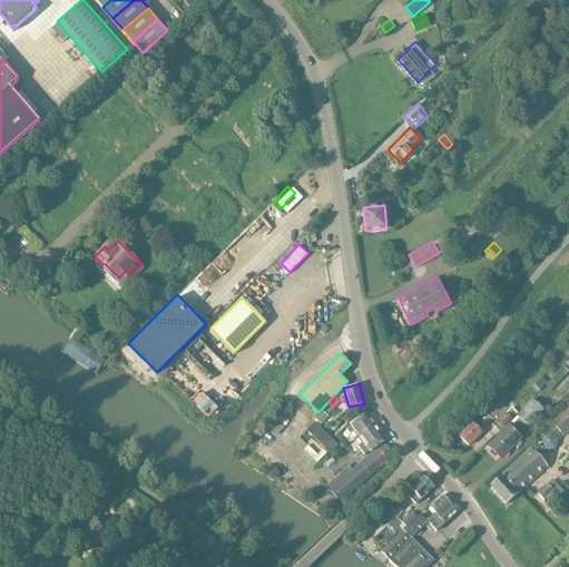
[(528,424),(545,407),(533,397),(517,414),(528,424)]
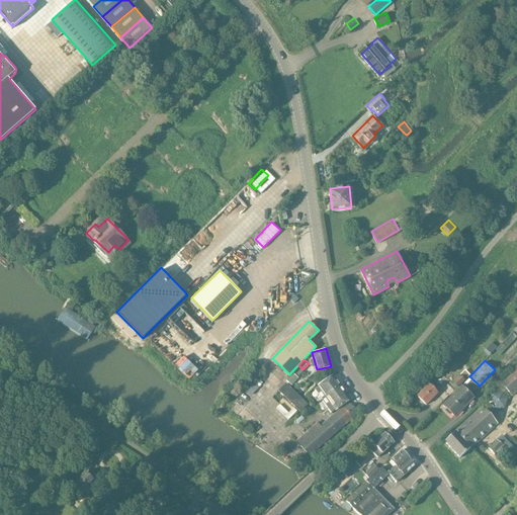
[(483,406),(456,429),(455,429),(445,439),(460,455),(470,446),(497,422),(489,412),(495,406),(496,407),(505,406),(508,397),(504,394),(508,389),(513,394),(516,390),(516,363),(500,380),(506,387),(502,390),(492,392),(490,401),(491,402),(485,408),(483,406)]
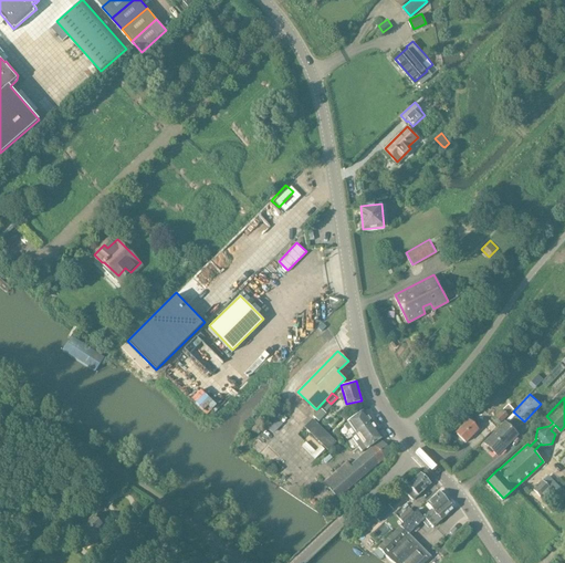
[(502,420),(514,408),(509,402),(495,415),(502,420)]
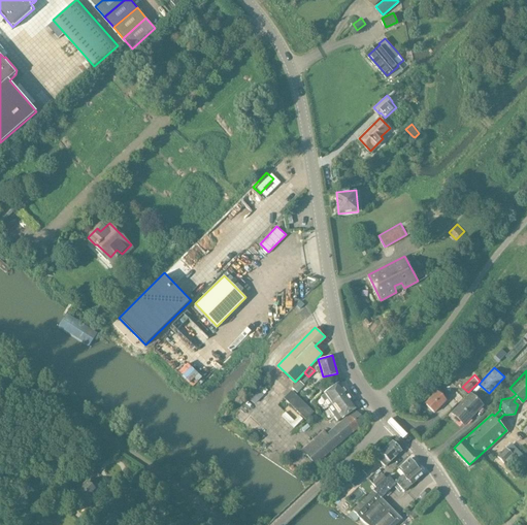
[(299,379),(292,386),(298,391),(304,384),(303,383),(299,379)]
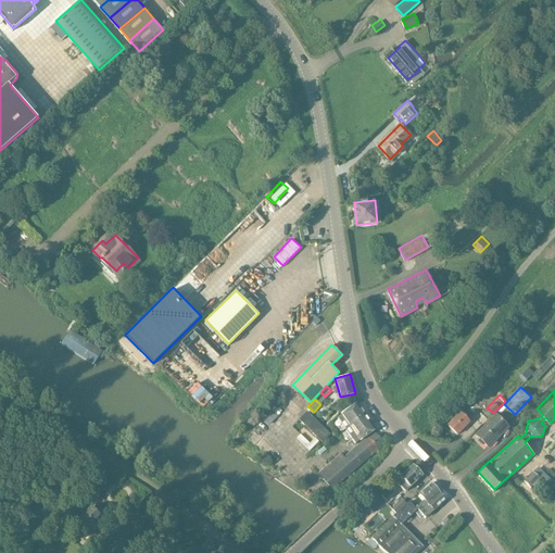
[(338,416),(345,427),(365,413),(364,412),(365,411),(362,407),(361,406),(357,402),(342,413),(338,416)]
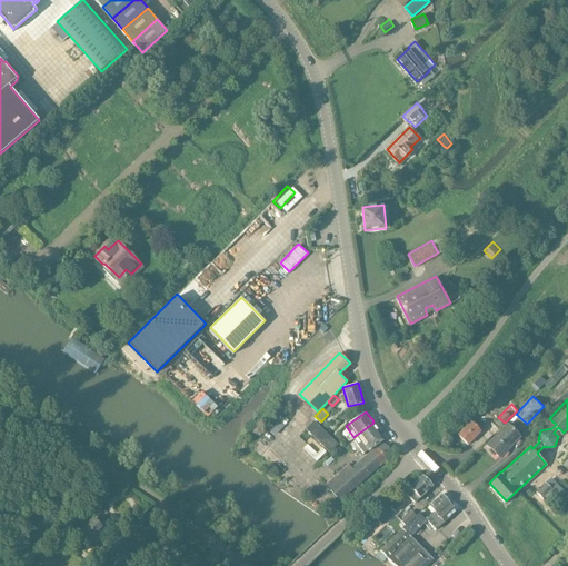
[(279,418),(269,428),(275,434),(285,424),(279,418)]
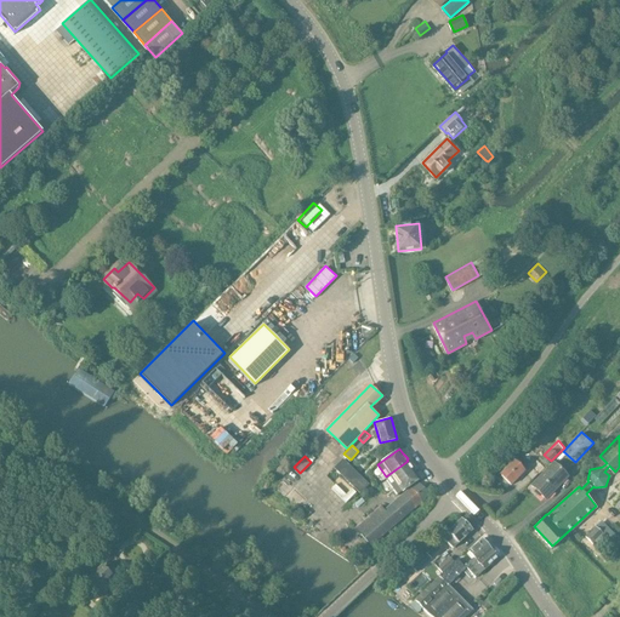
[(501,473),(512,483),(525,469),(519,463),(523,461),(517,456),(501,473)]
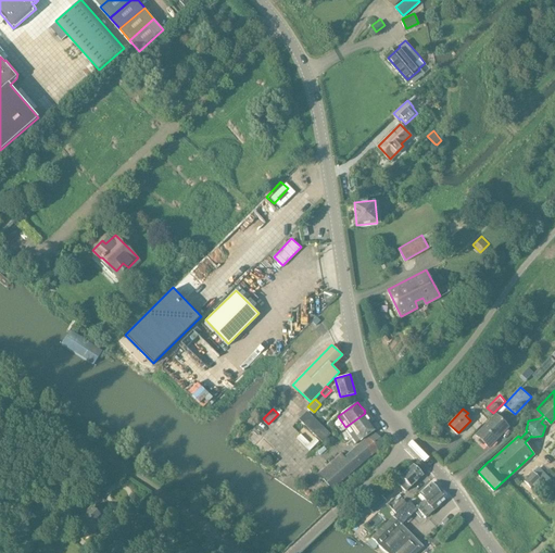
[(300,417),(318,436),(326,428),(307,410),(300,417)]
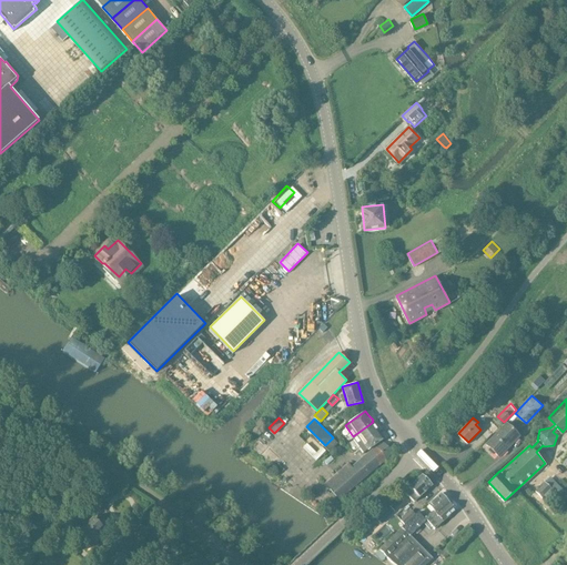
[(492,419),(485,424),(493,432),(498,426),(492,419)]
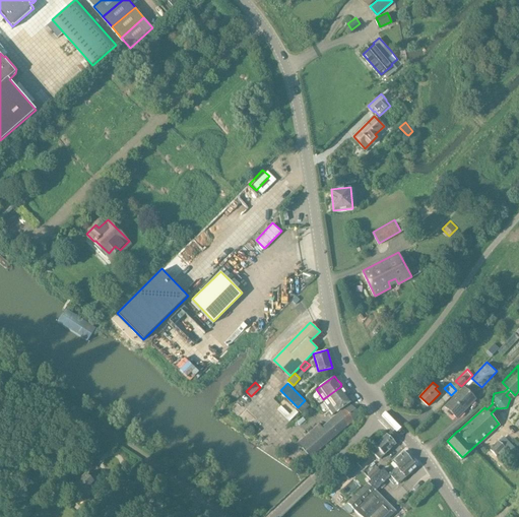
[(333,412),(337,409),(337,410),(351,400),(345,392),(346,390),(343,387),(342,387),(341,386),(323,399),(333,412)]
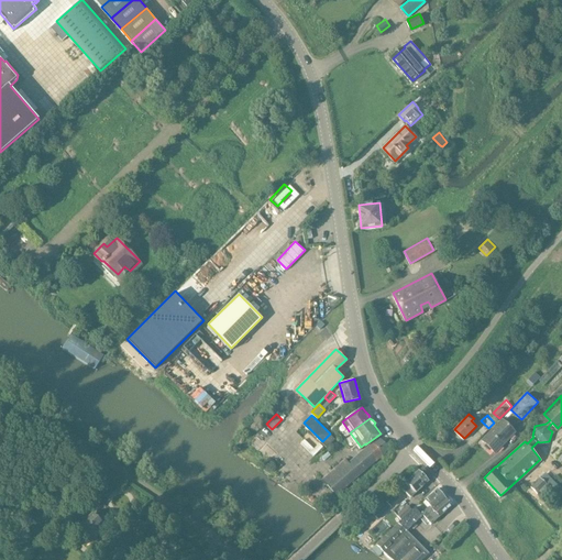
[(495,451),(515,431),(502,418),(482,439),(495,451)]
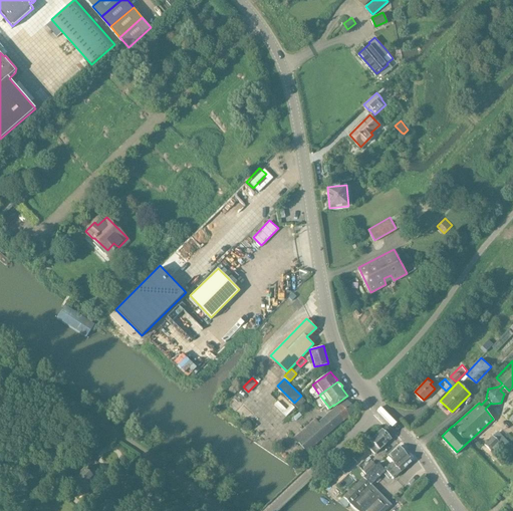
[(301,396),(294,403),(298,407),(305,400),(301,396)]
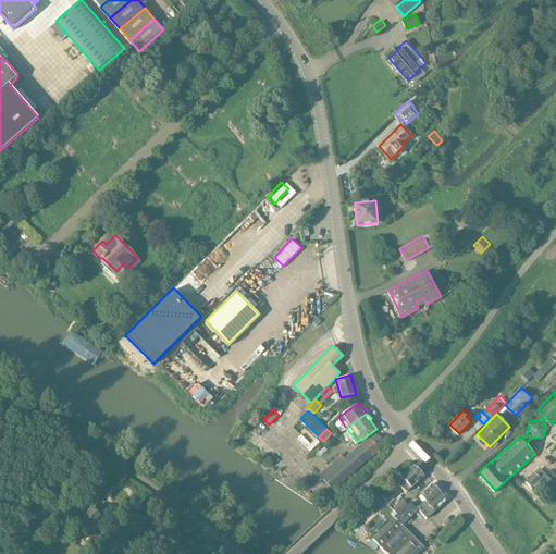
[(333,488),(355,468),(385,443),(375,431),(345,457),(342,453),(319,472),(333,488)]
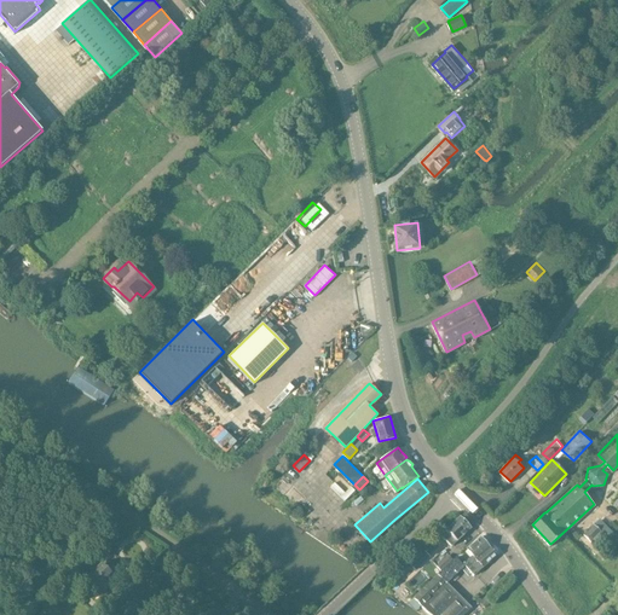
[(330,485),(341,495),(345,491),(335,480),(330,485)]
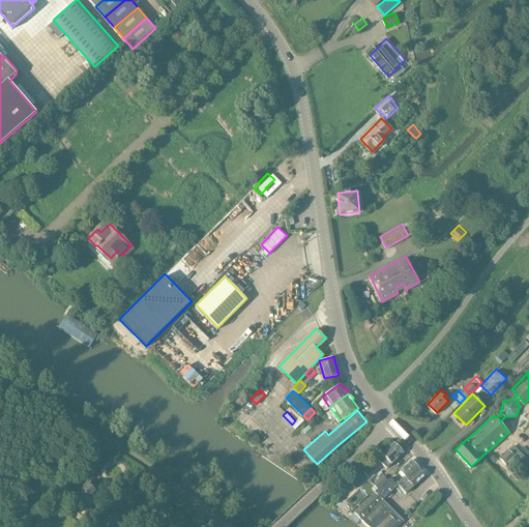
[(292,425),(295,428),(304,418),(300,415),(295,420),(292,425)]
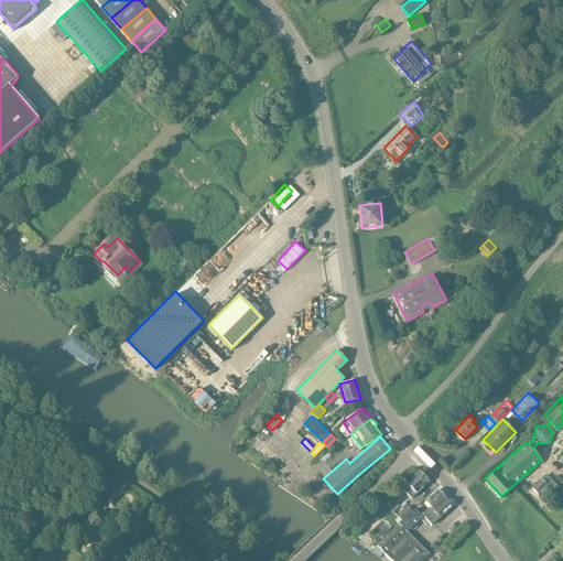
[(411,497),(417,492),(429,481),(425,476),(425,474),(422,471),(420,471),(420,470),(407,482),(401,486),(411,497)]
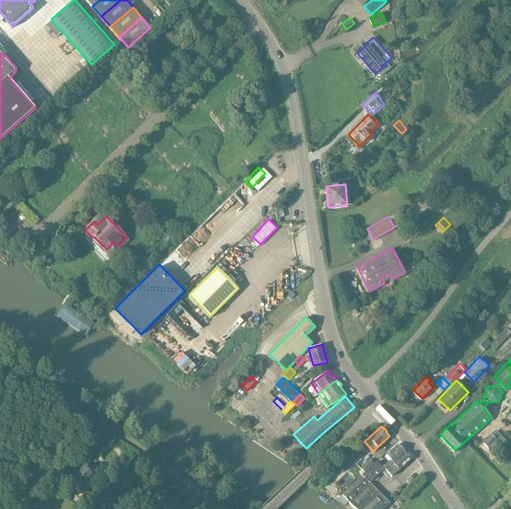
[(489,447),(491,445),(497,451),(508,440),(497,428),(483,441),(489,447)]
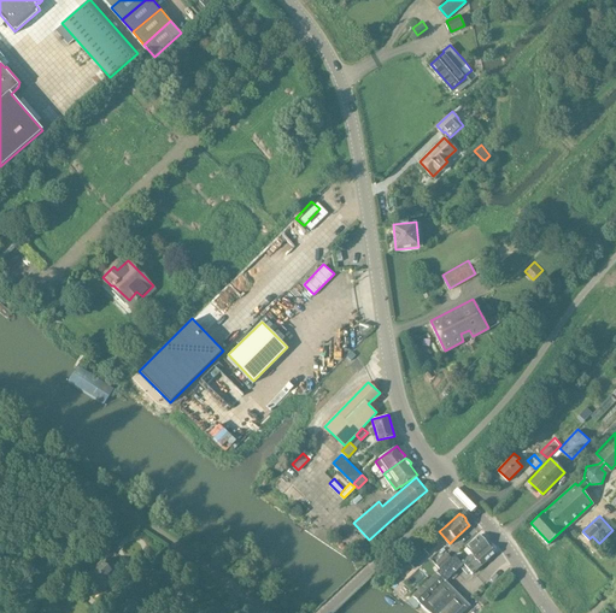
[(467,546),(471,553),(475,556),(488,543),(480,534),(467,546)]
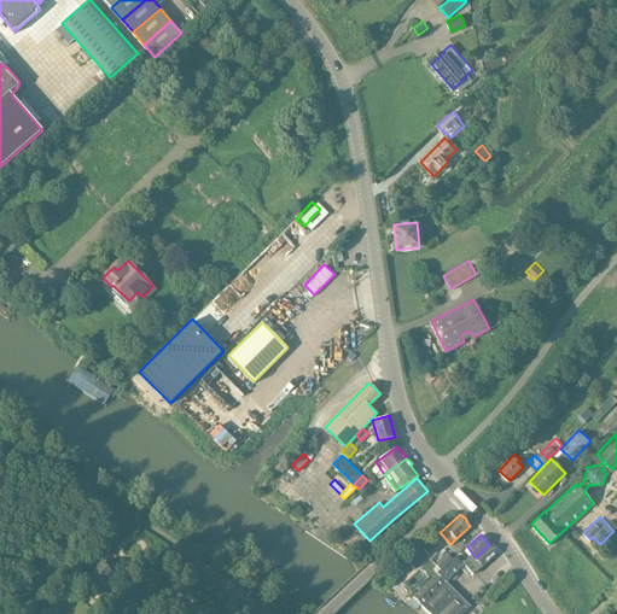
[(65,557),(69,550),(57,544),(53,550),(65,557)]
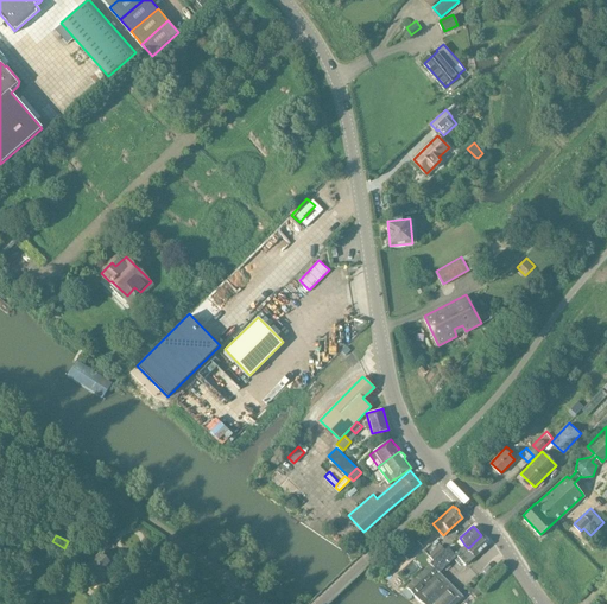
[(466,564),(488,544),(481,535),(468,548),(465,545),(456,553),(466,564)]
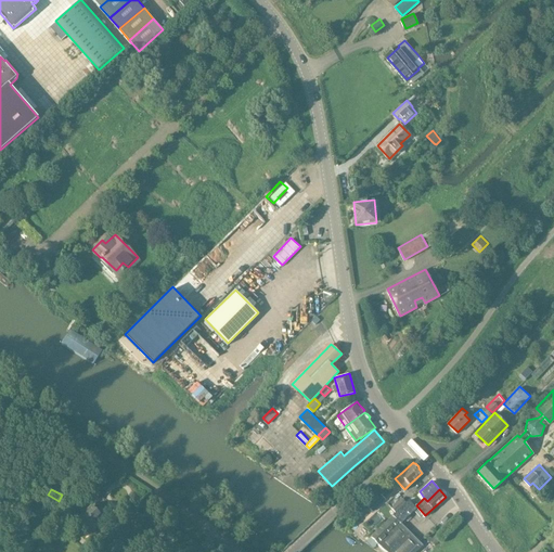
[(368,504),(373,510),(386,497),(381,491),(368,504)]
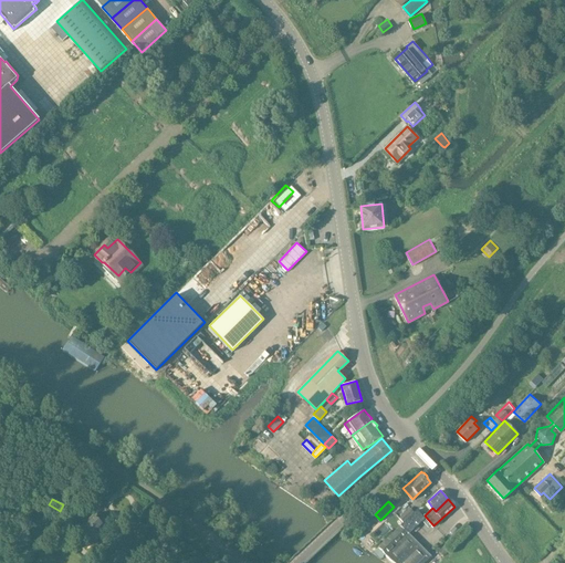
[(399,517),(404,520),(416,508),(412,504),(399,517)]
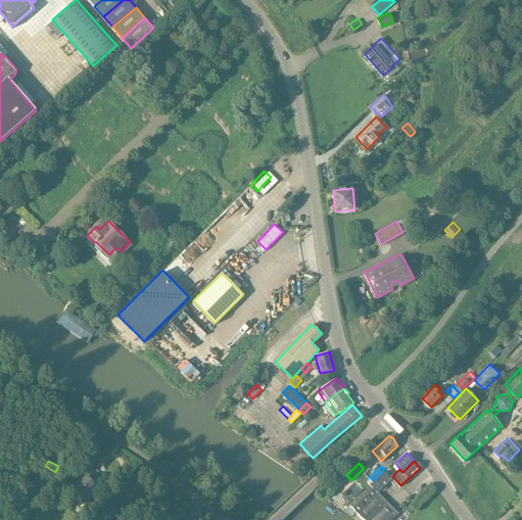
[(362,516),(366,519),(385,501),(377,491),(392,478),(384,469),(373,480),(373,481),(349,504),(362,516)]
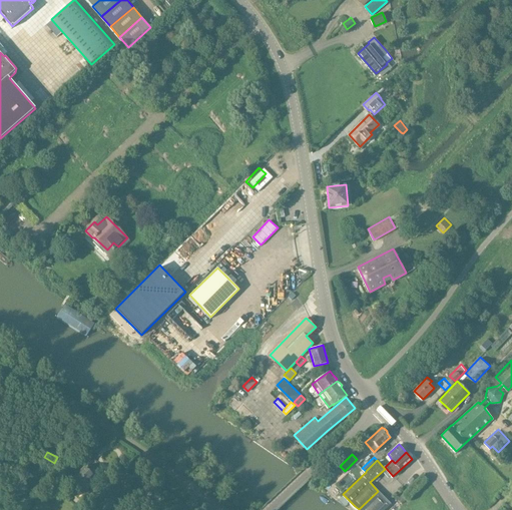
[(83,487),(94,475),(84,466),(70,481),(75,485),(78,482),(83,487)]
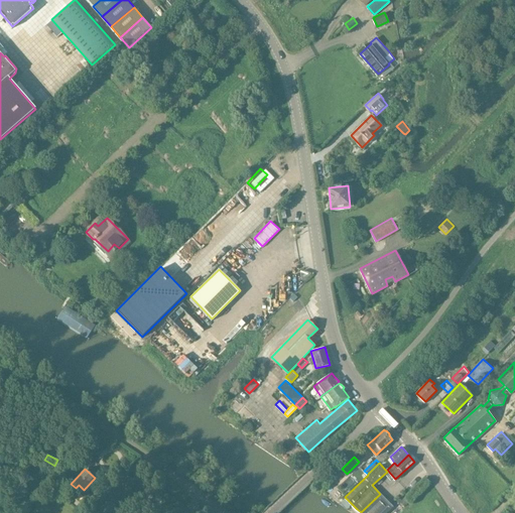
[(380,494),(361,512),(383,512),(392,505),(380,494)]
